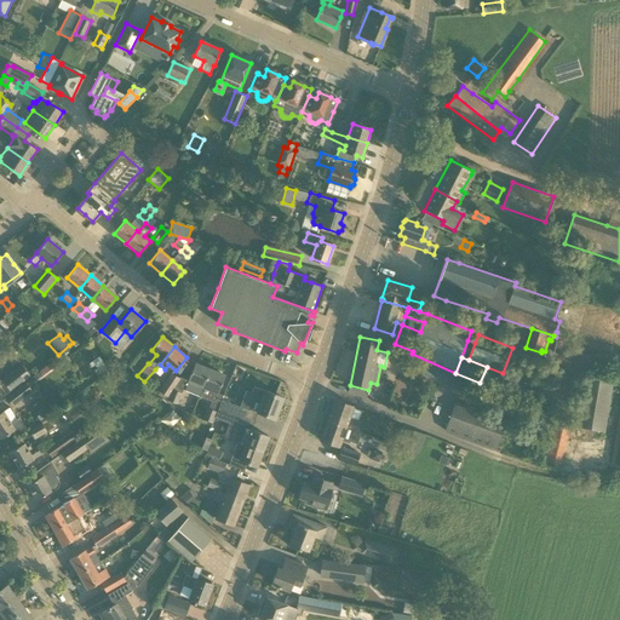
[(420,378),(430,382),(437,366),(428,362),(420,378)]
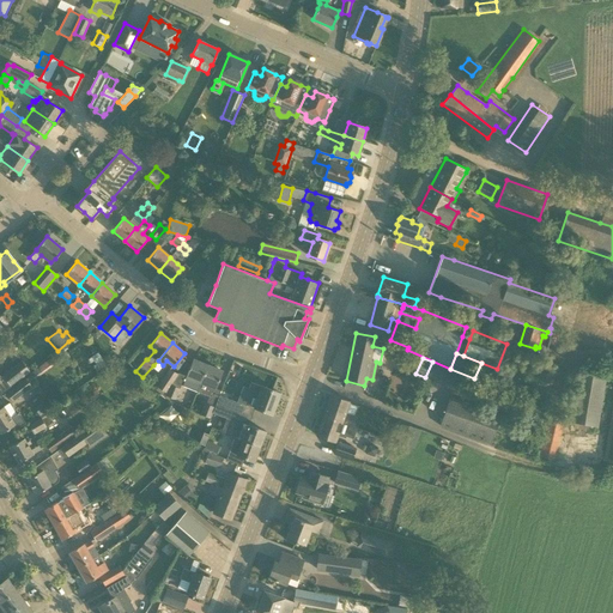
[(13,402),(32,388),(31,386),(36,382),(35,380),(53,365),(48,359),(38,366),(38,368),(30,374),(30,375),(26,378),(25,377),(5,393),(13,402)]
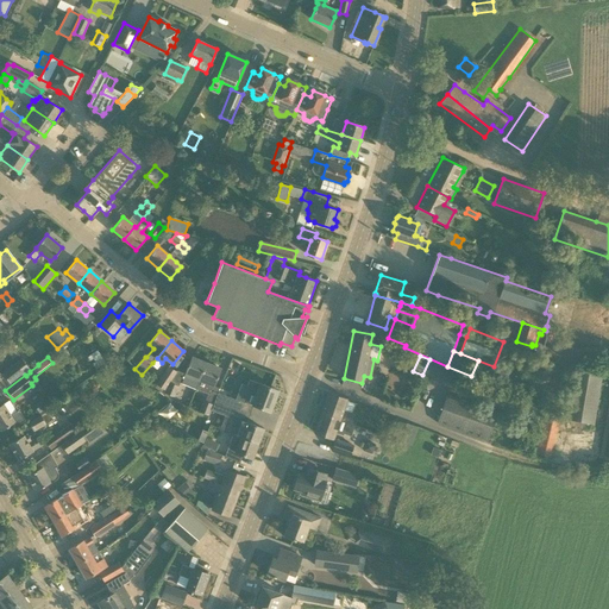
[(182,383),(195,389),(206,363),(192,357),(186,374),(182,383)]
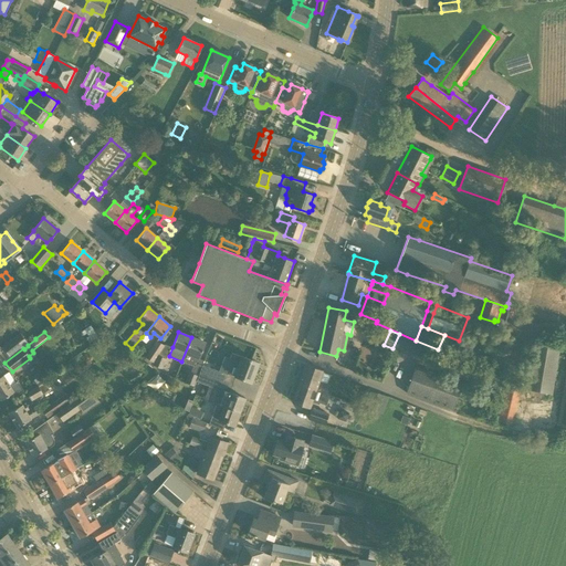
[(21,334),(2,347),(10,357),(28,343),(21,334)]
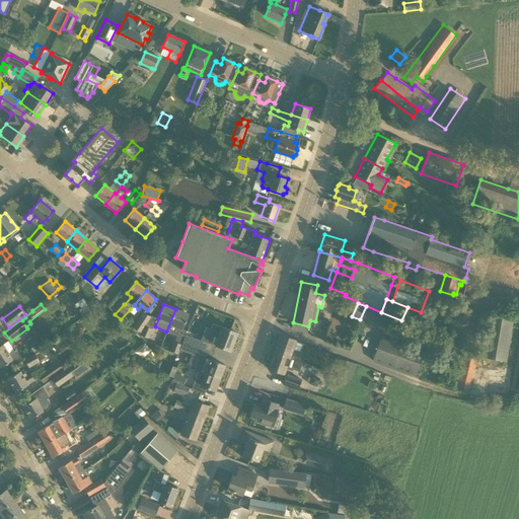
[(366,306),(360,319),(369,323),(375,310),(366,306)]
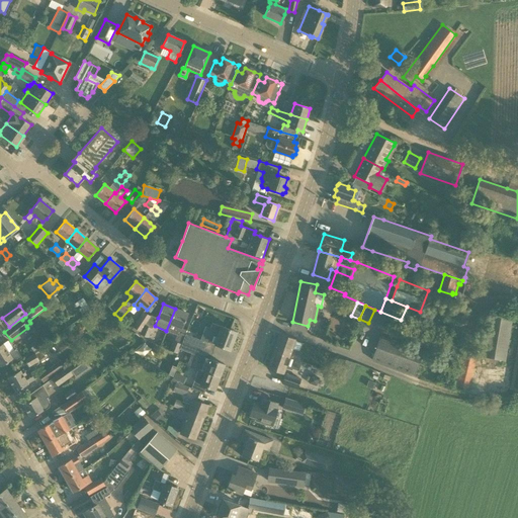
[(166,331),(172,333),(178,336),(181,328),(187,314),(175,309),(166,331)]
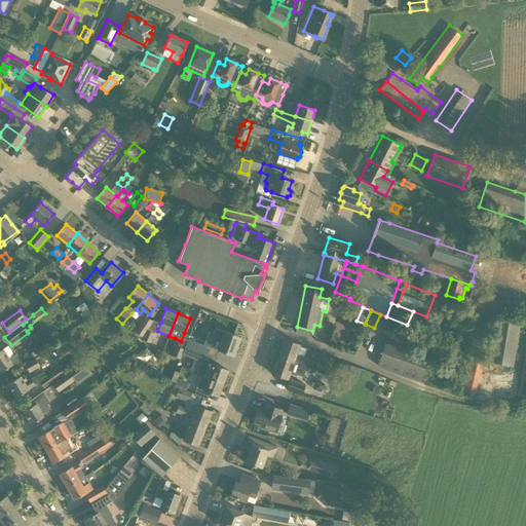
[(380,314),(374,328),(393,337),(400,324),(380,314)]
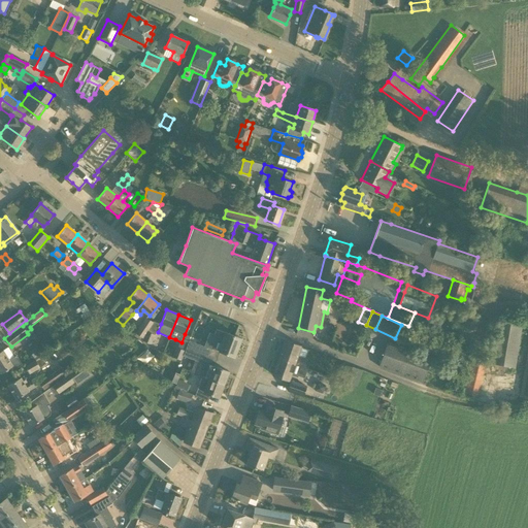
[(135,336),(140,340),(153,322),(146,319),(135,336)]
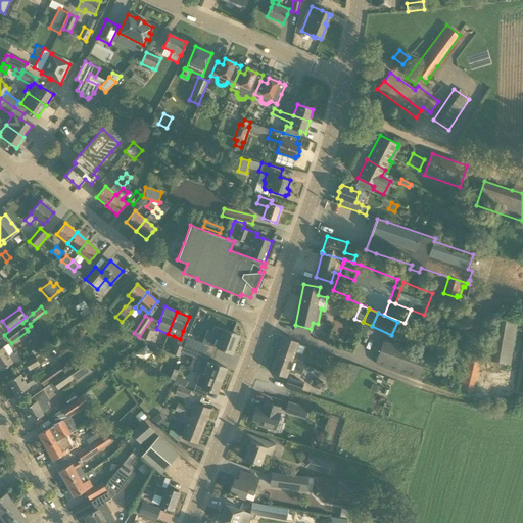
[(510,364),(517,322),(493,318),(486,360),(510,364)]
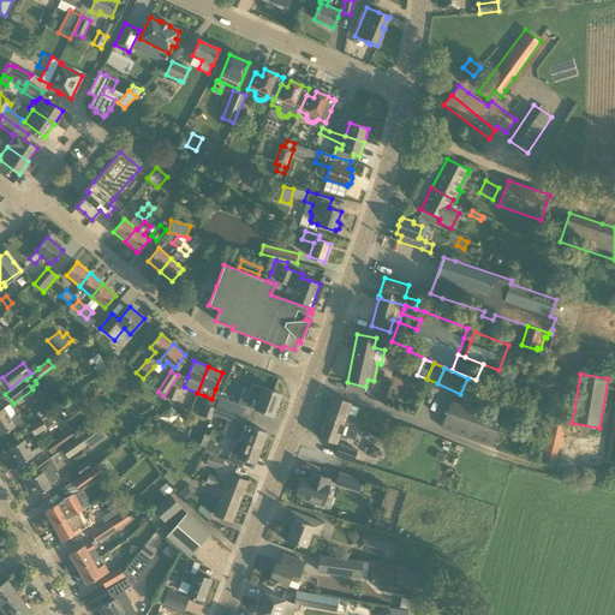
[(172,387),(178,375),(163,396),(166,399),(174,405),(175,401),(177,401),(180,390),(172,387)]
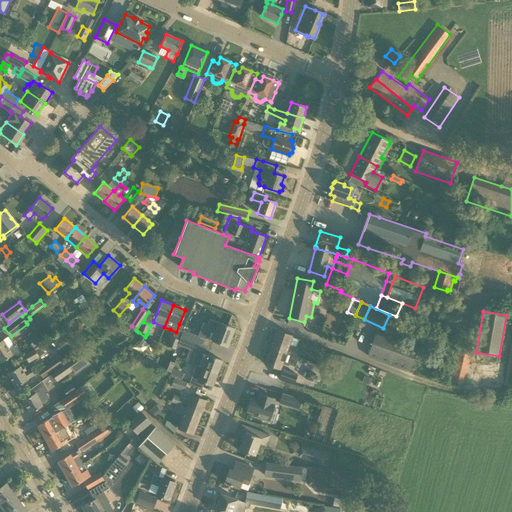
[(289,318),(287,324),(303,327),(304,322),(289,318)]
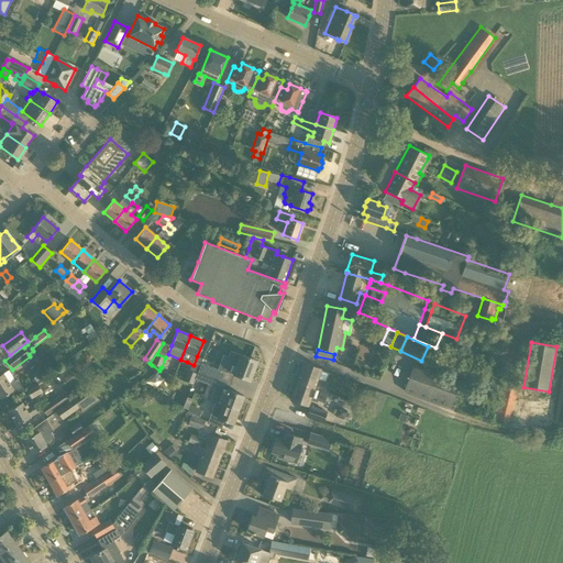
[(233,374),(250,381),(256,361),(230,351),(228,357),(238,362),(233,374)]
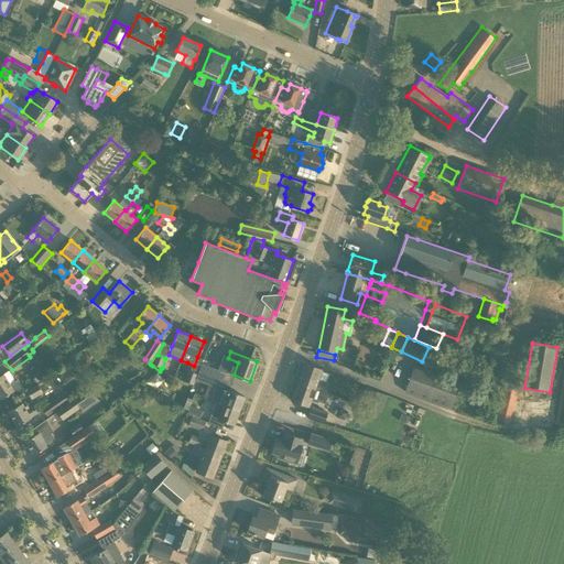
[(198,372),(218,380),(221,371),(202,364),(198,372)]
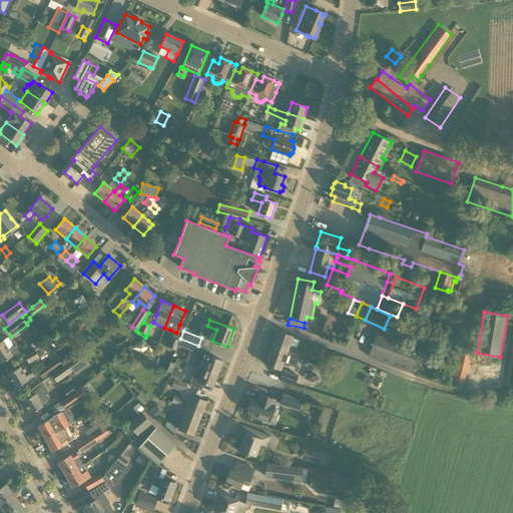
[(292,337),(287,335),(277,332),(266,365),(275,368),(281,370),(282,365),(289,367),(290,366),(296,368),(301,353),(296,351),(297,348),(296,348),(289,346),(292,337)]
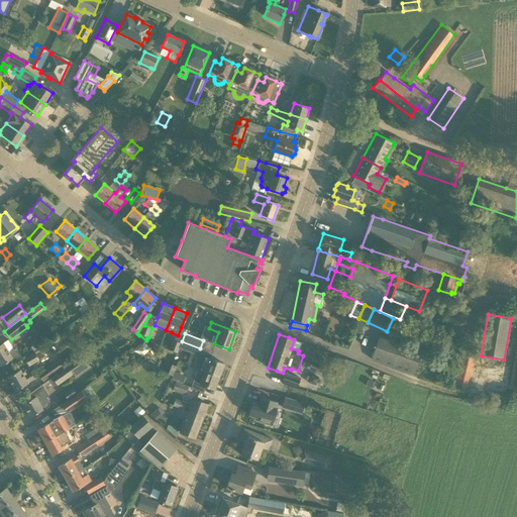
[(414,375),(422,350),(380,335),(372,358),(414,375)]
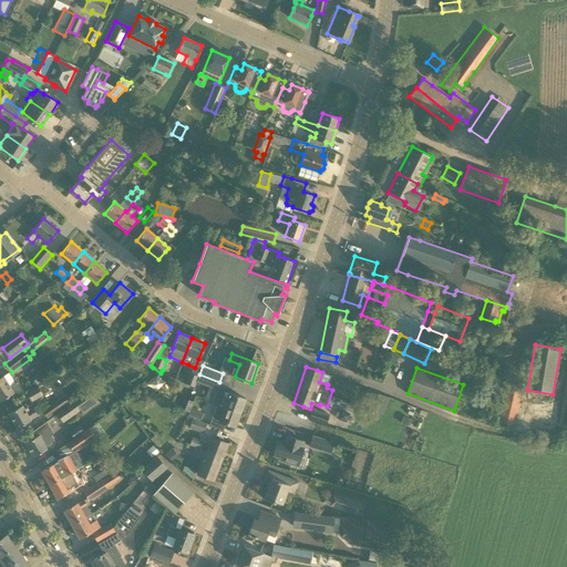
[(38,372),(31,378),(37,384),(43,380),(38,372)]
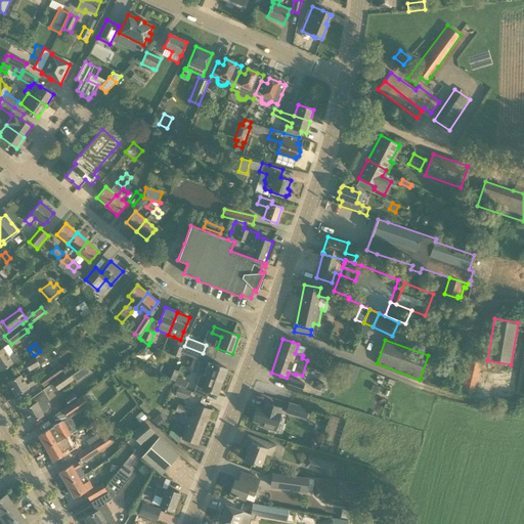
[(0,368),(1,370),(9,365),(10,364),(12,367),(22,362),(16,353),(14,355),(8,345),(3,348),(0,349),(0,368)]
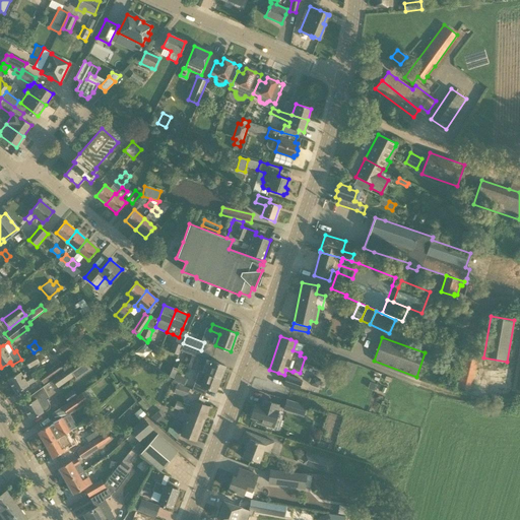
[(182,345),(174,342),(170,351),(178,354),(182,345)]
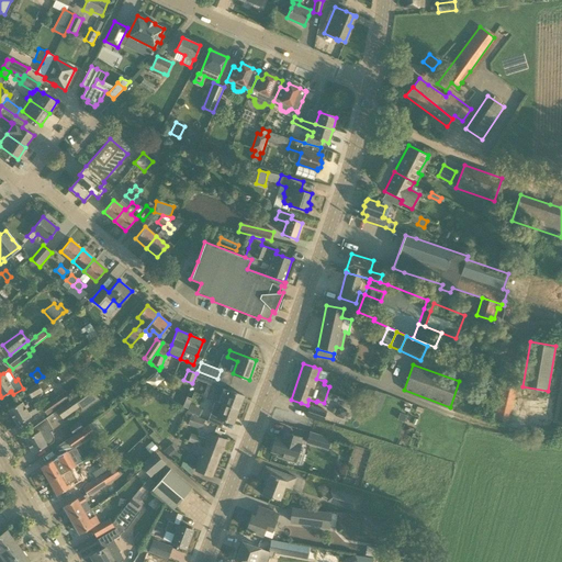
[(198,371),(194,379),(214,386),(217,379),(198,371)]
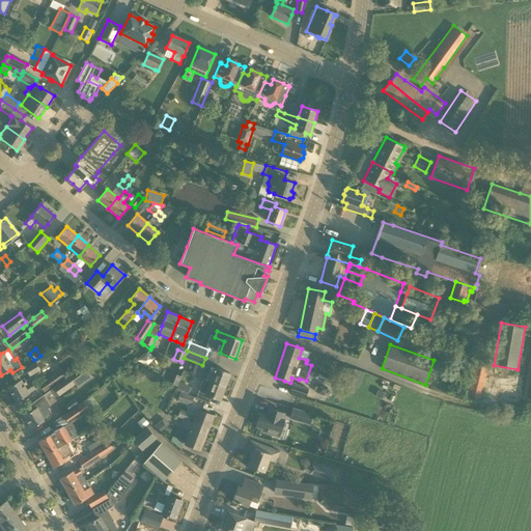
[(35,362),(25,368),(29,375),(39,370),(39,369),(46,366),(42,357),(34,360),(35,362)]
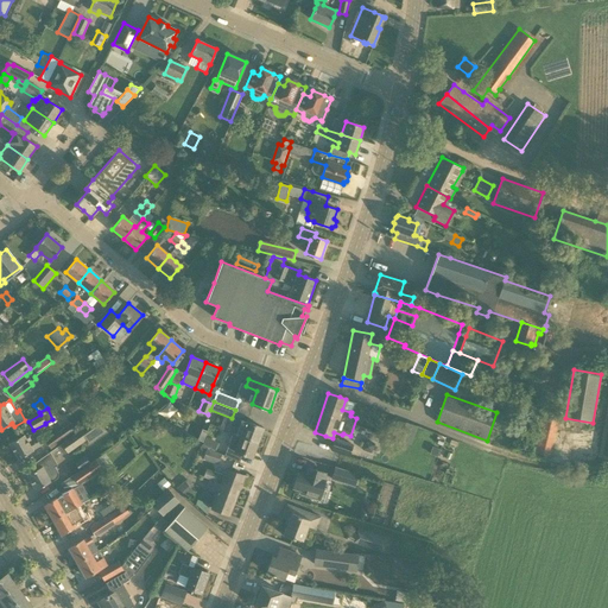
[(540,417),(532,454),(549,458),(559,415),(542,411),(533,409),(531,416),(540,417)]
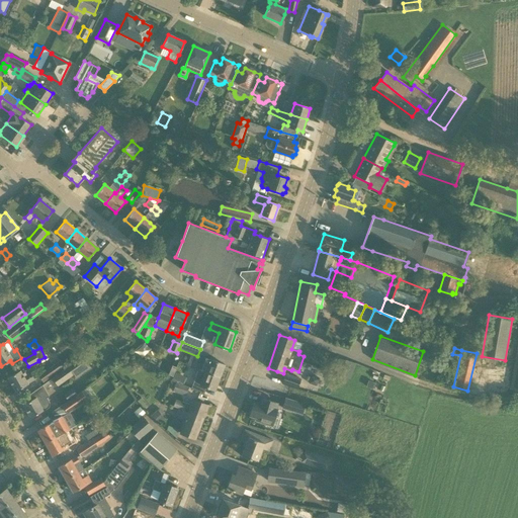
[(205,372),(219,377),(224,364),(209,359),(201,356),(199,362),(196,368),(205,372)]
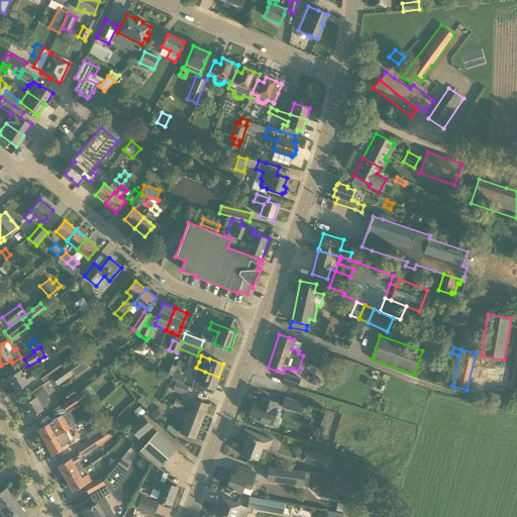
[(62,359),(38,376),(43,383),(67,367),(62,359)]
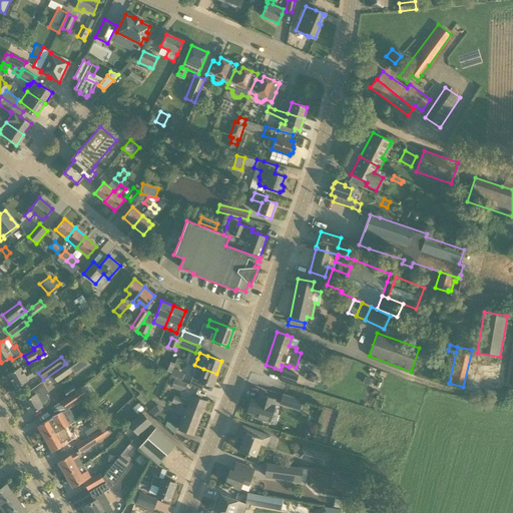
[(342,357),(337,372),(347,376),(352,360),(342,357)]
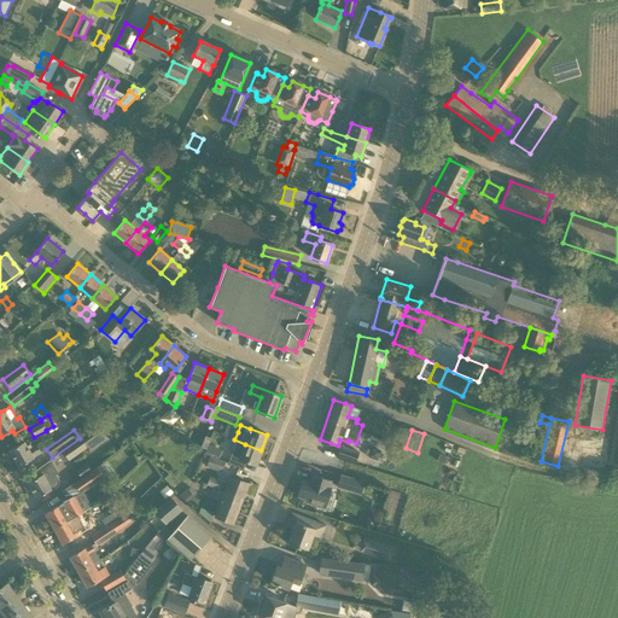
[(82,438),(63,452),(69,459),(87,445),(82,438)]
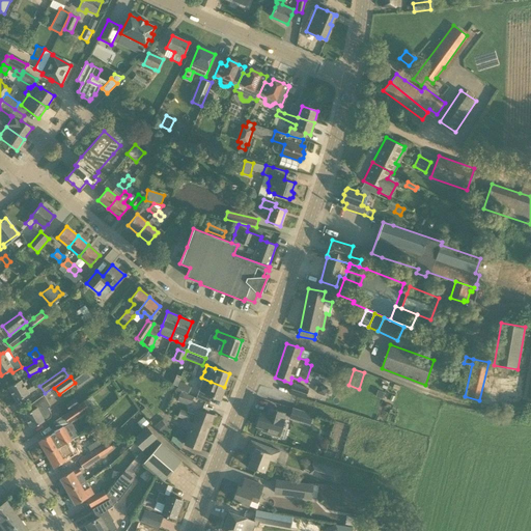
[(35,389),(31,382),(27,384),(24,378),(17,382),(7,388),(17,401),(25,396),(25,395),(35,389)]
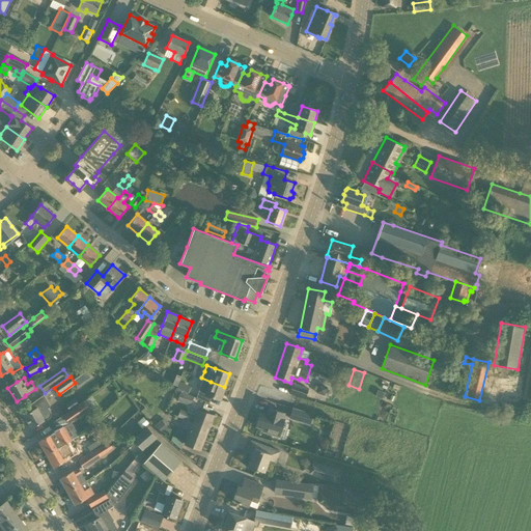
[(203,379),(196,398),(208,403),(212,397),(220,400),(224,387),(211,382),(203,379)]
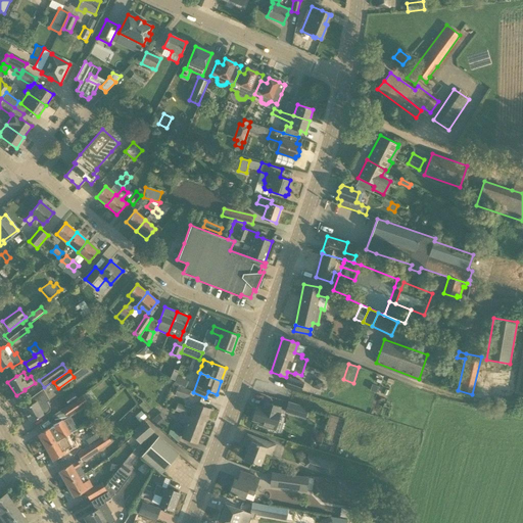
[(177,376),(175,382),(181,384),(183,379),(177,376)]
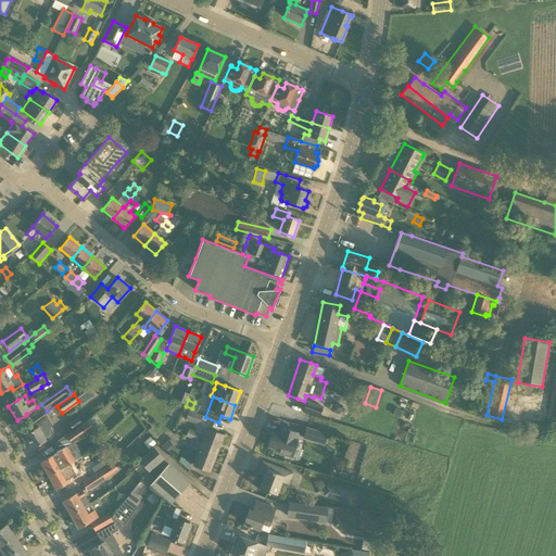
[(319,417),(323,407),(306,402),(303,412),(319,417)]
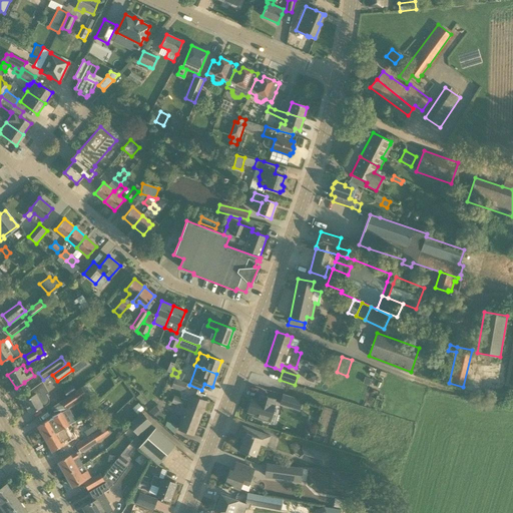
[(365,377),(363,383),(369,386),(371,379),(365,377)]
